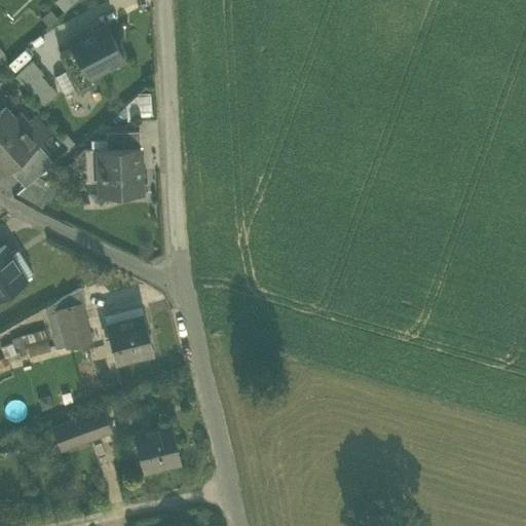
[(53,0),(64,11),(76,0),(53,0)]
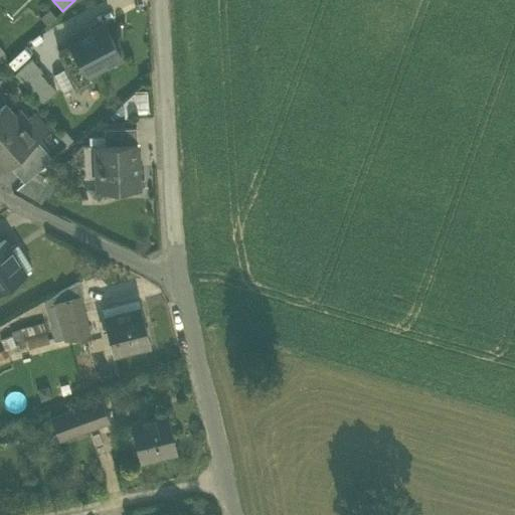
[(92,78),(89,73),(121,56),(104,24),(69,41),(71,45),(58,52),(76,88),(92,78)]
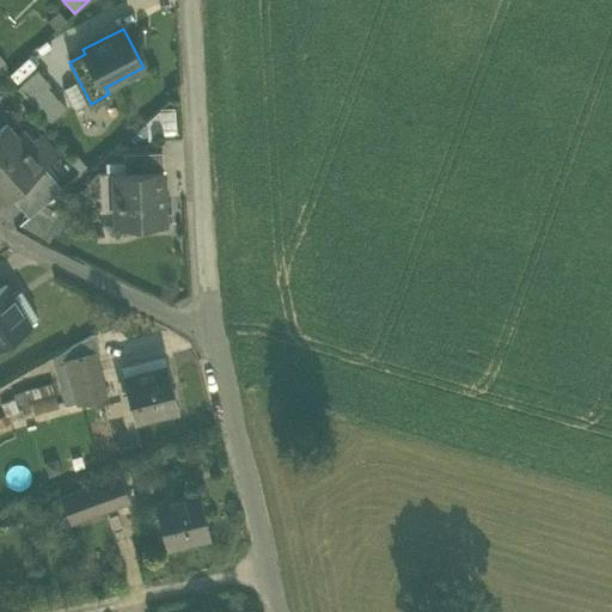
[(18,89),(49,123),(66,108),(47,87),(49,85),(37,71),(18,89)]
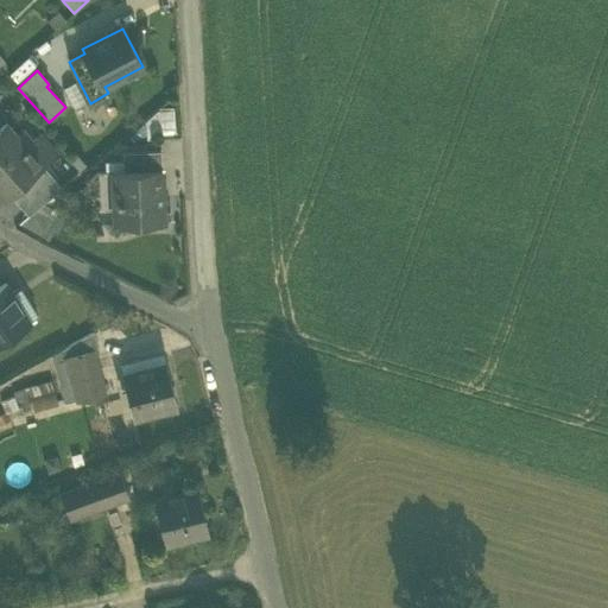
[(173,106),(159,107),(144,120),(146,140),(162,134),(176,133),(173,106)]
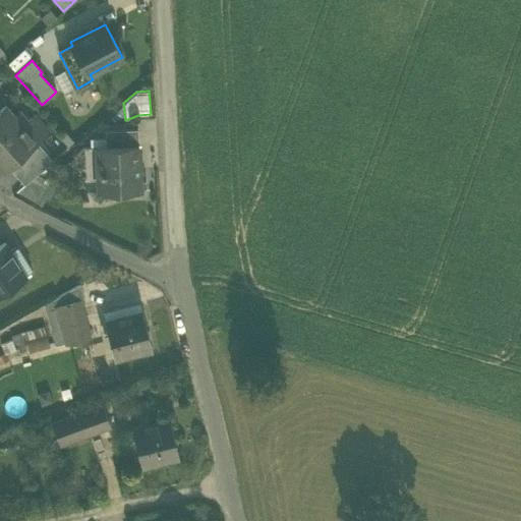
[(0,157),(7,166),(10,164),(37,140),(48,130),(34,114),(22,124),(5,105),(0,108),(0,157)]
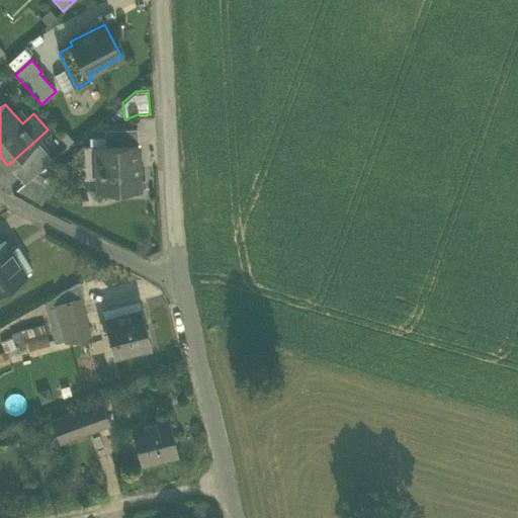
[(105,128),(105,146),(138,144),(137,126),(105,128)]
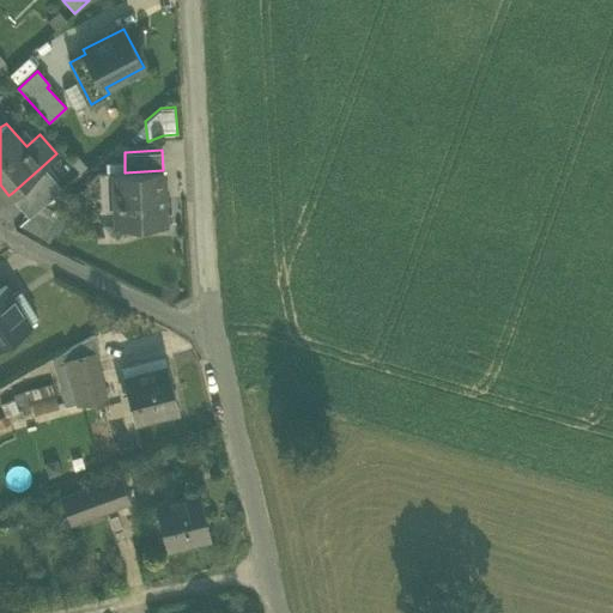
[(12,193),(30,214),(43,204),(62,187),(43,165),(12,193)]
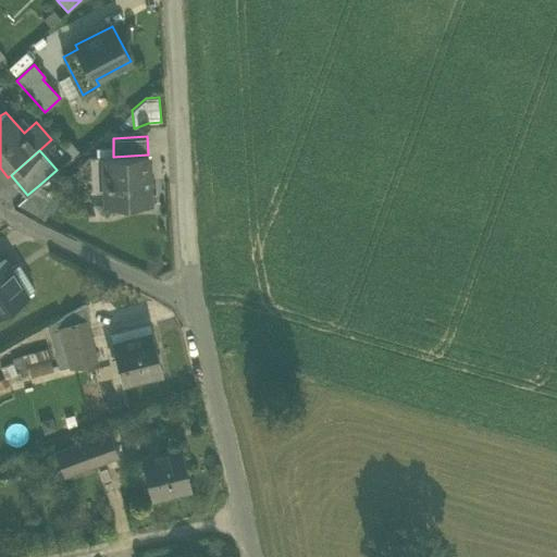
[(147,202),(147,203),(150,203),(149,180),(146,180),(145,158),(148,158),(148,155),(113,157),(103,157),(106,187),(113,187),(114,203),(147,202)]
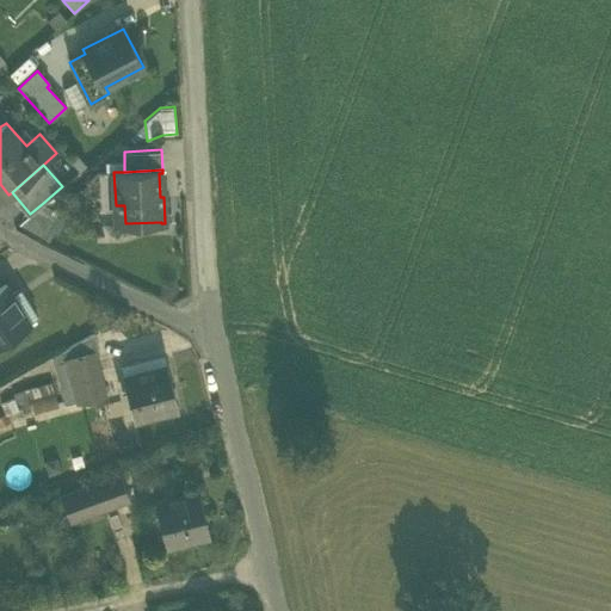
[(66,215),(43,203),(30,214),(18,224),(49,240),(57,233),(66,215)]
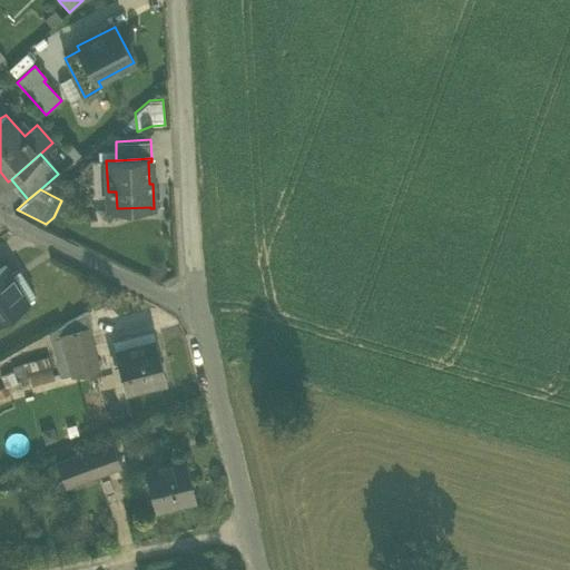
[(0,269),(0,317),(27,301),(10,275),(5,266),(0,269)]
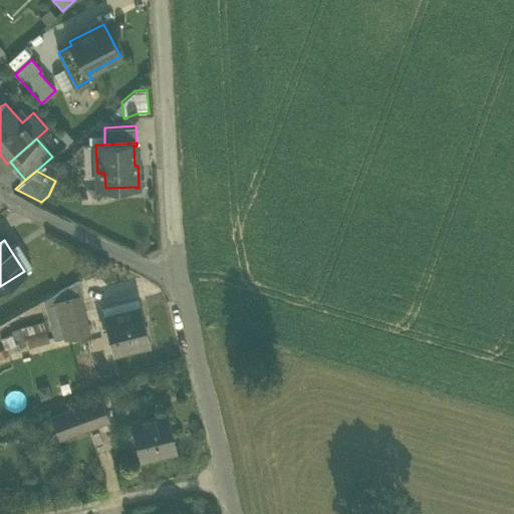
[(17,242),(9,248),(24,271),(32,265),(17,242)]
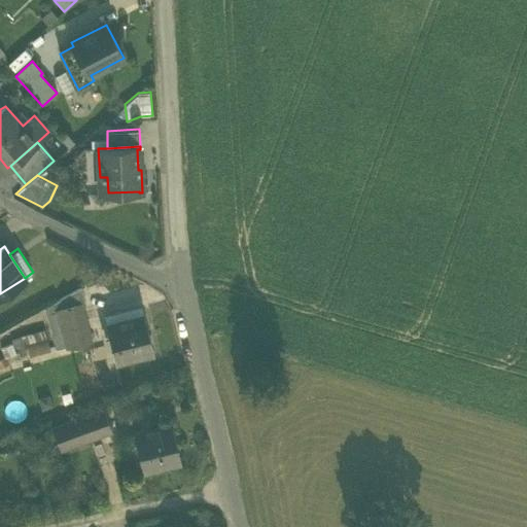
[(56,309),(67,348),(89,342),(82,321),(85,320),(80,303),(77,288),(54,302),(56,309)]
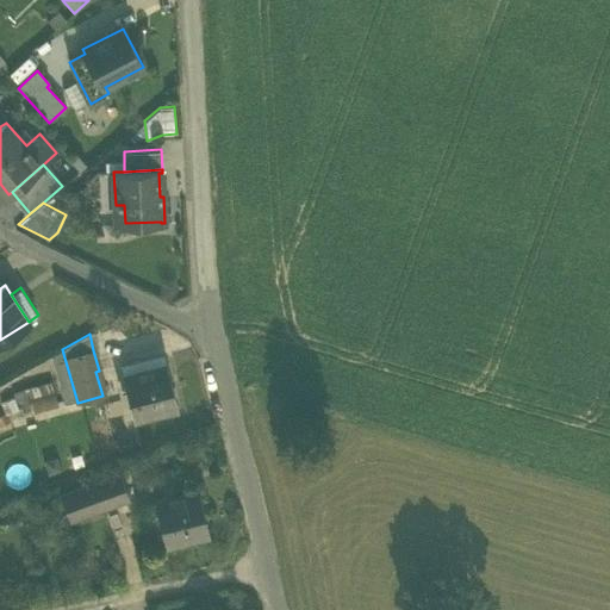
[(123,375),(134,418),(176,408),(167,365),(123,375)]
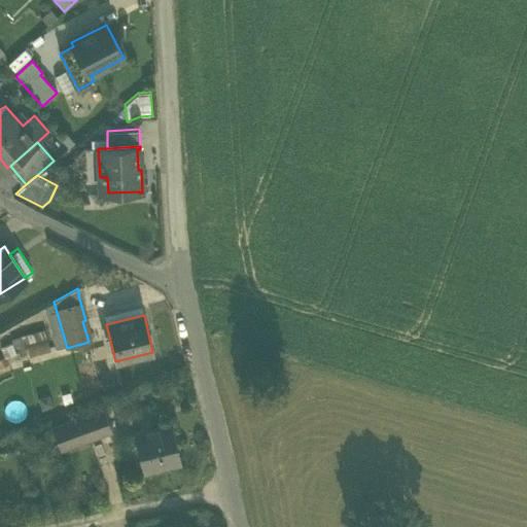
[(8,361),(51,350),(45,328),(2,341),(8,361)]
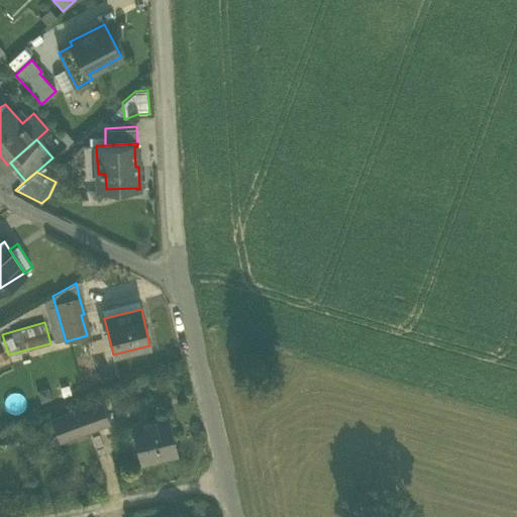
[(52,420),(60,441),(110,422),(102,401),(52,420)]
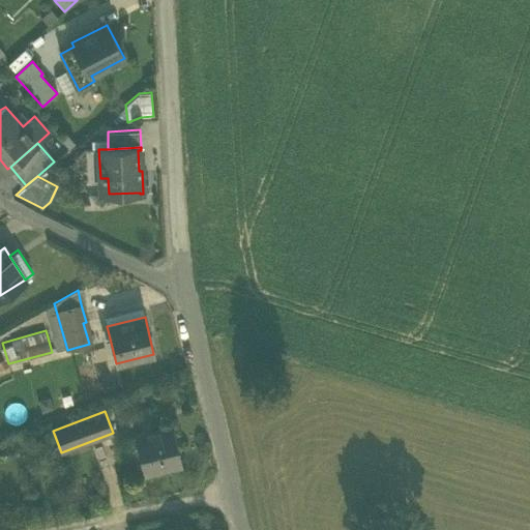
[(138,435),(149,470),(186,459),(175,422),(138,435)]
